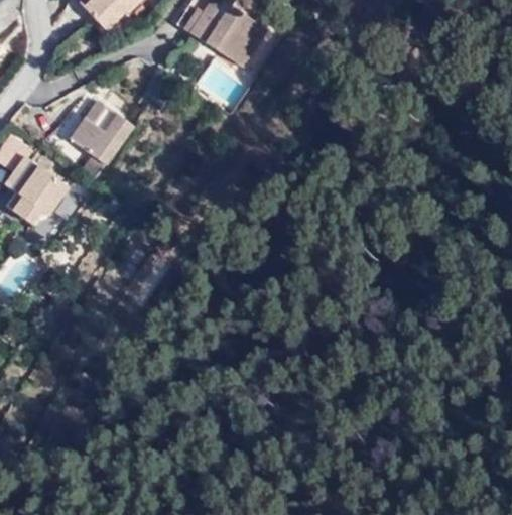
[(136,0),(79,0),(76,3),(102,30),(120,12),(122,14),(136,0)]
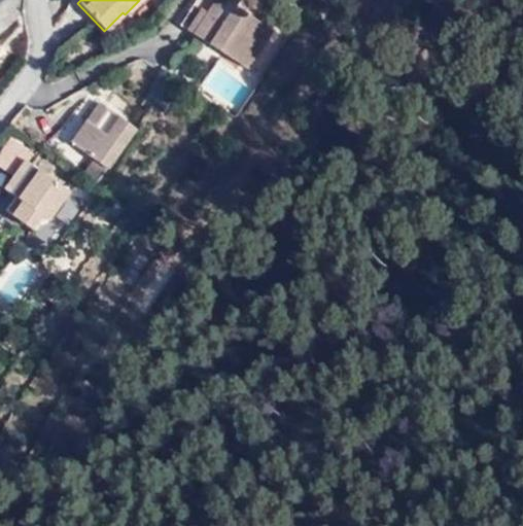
[(196,0),(180,24),(246,68),(271,31),(235,6),(240,0),(239,0),(196,0)]
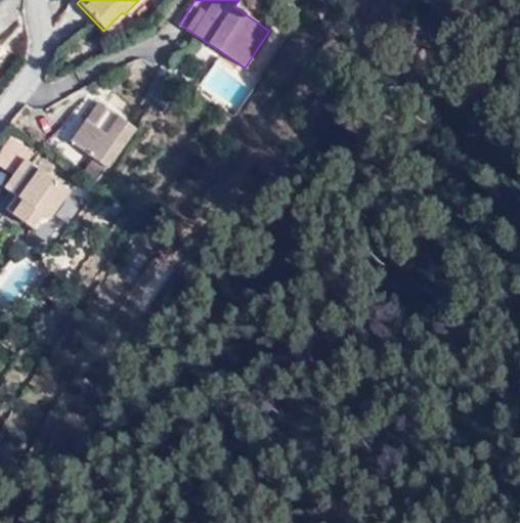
[(269,31),(245,68),(259,78),(285,37),(274,23),(269,31)]
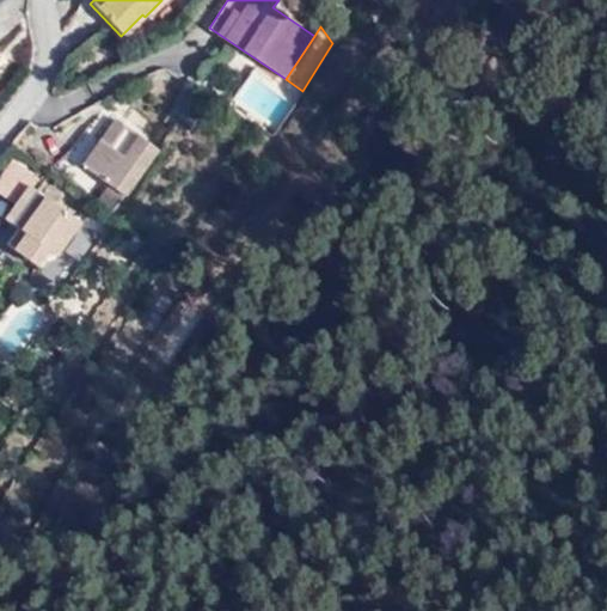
[(110,184),(127,195),(158,152),(102,112),(75,151),(78,157),(85,166),(110,184)]
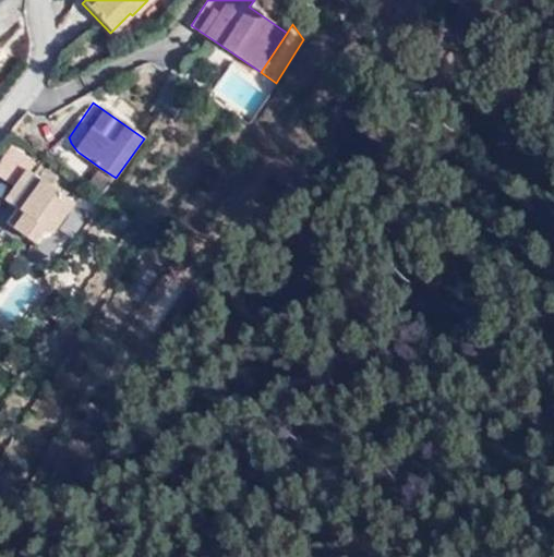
[(88,185),(103,196),(116,178),(100,168),(88,185)]
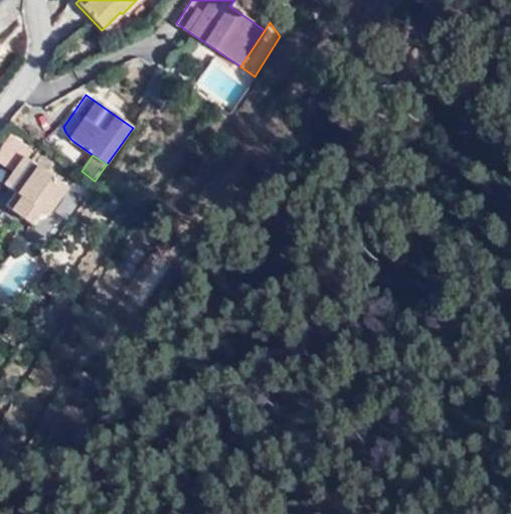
[(4,185),(8,188),(14,192),(6,204),(31,222),(40,209),(45,202),(51,206),(65,187),(23,158),(4,185)]
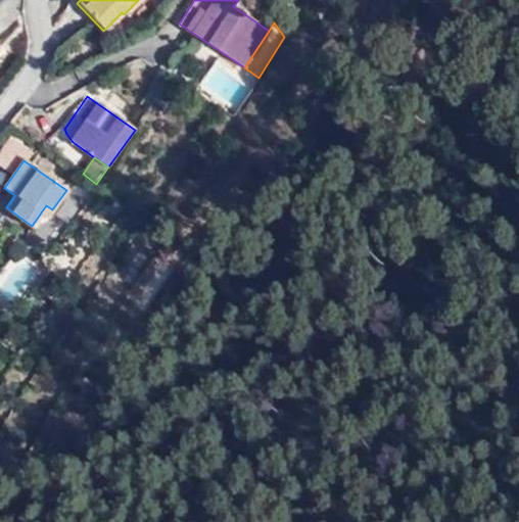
[(14,195),(8,191),(0,203),(6,207),(14,195)]
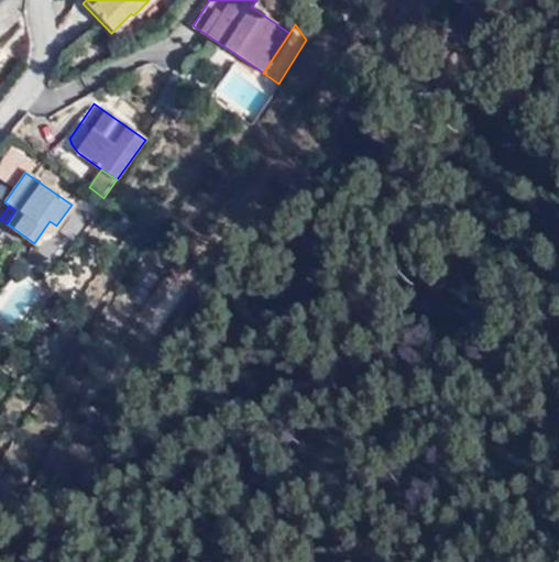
[(52,233),(56,226),(50,221),(44,229),(52,233)]
